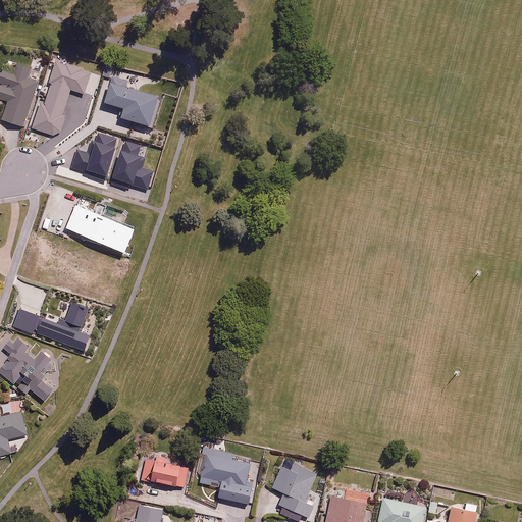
[(0,98),(8,101),(3,120),(24,126),(38,80),(28,76),(31,66),(19,62),(16,73),(3,69),(0,80),(0,98)]
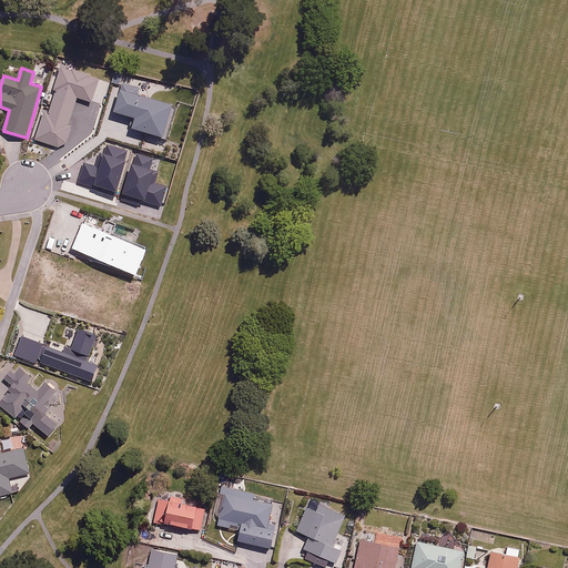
[(29,336),(24,348),(46,355),(49,343),(29,336)]
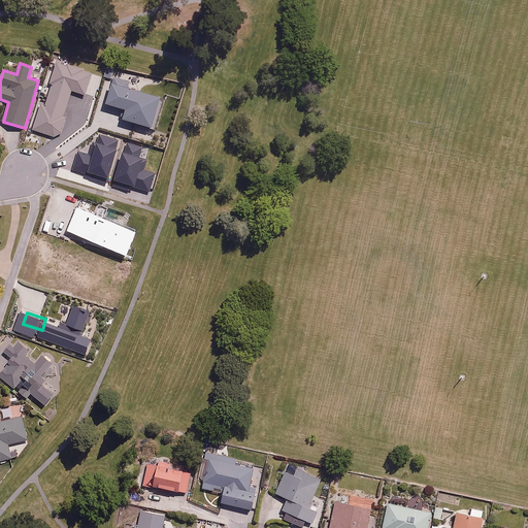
[(11,362),(0,373),(0,374),(27,399),(31,395),(41,404),(54,391),(43,382),(56,367),(41,355),(34,363),(25,355),(30,350),(15,336),(0,353),(11,362)]
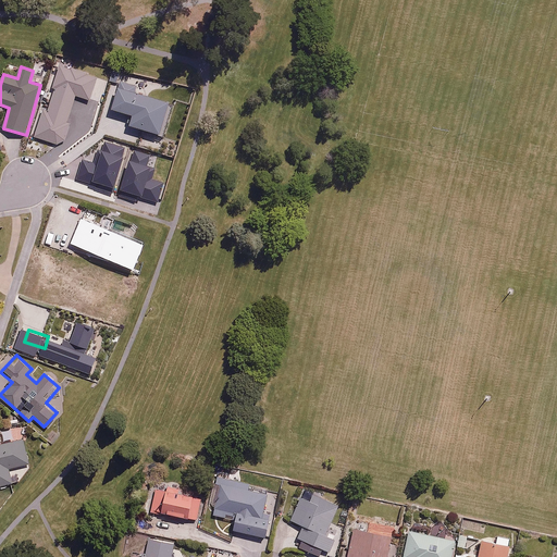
[(0,484),(13,481),(10,469),(27,463),(21,438),(0,443),(0,484)]
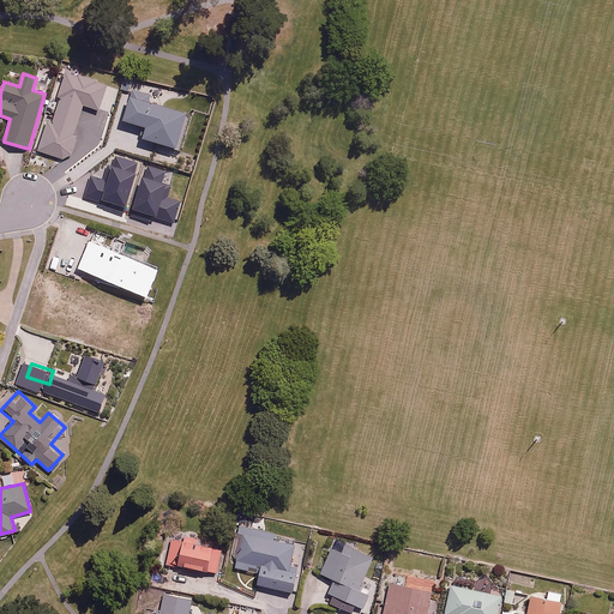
[(244,525),(234,566),(257,572),(257,583),(277,588),(281,571),(289,572),(295,543),(275,539),(276,534),(244,525)]
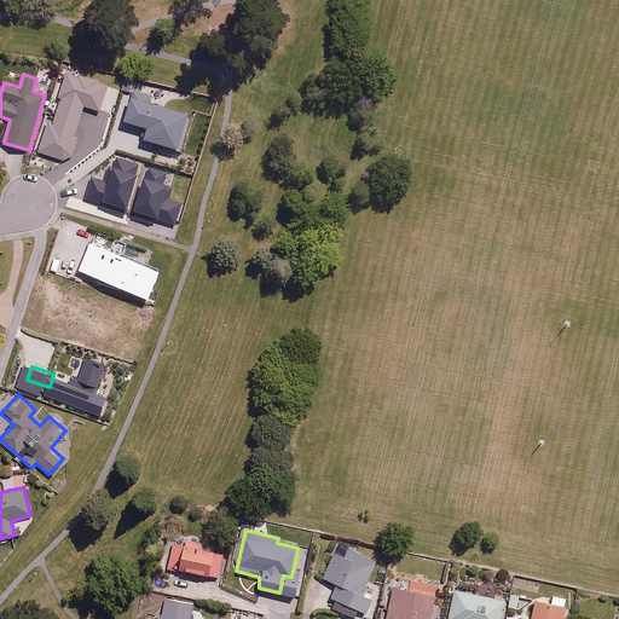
[(178,542),(171,539),(165,566),(218,579),(225,553),(198,547),(201,538),(180,533),(178,542)]
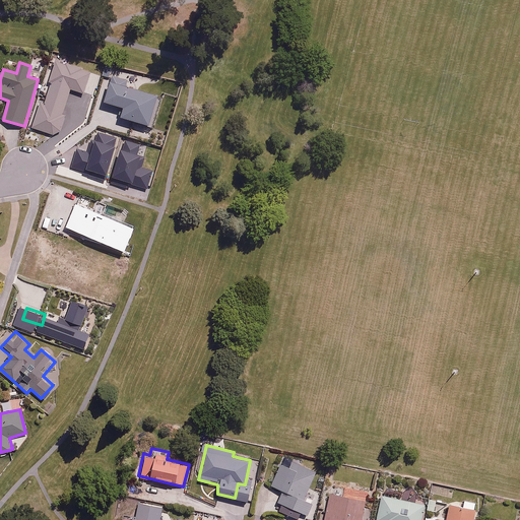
[(275,501),(307,515),(312,503),(304,499),(316,469),(284,455),(270,485),(279,490),(275,501)]
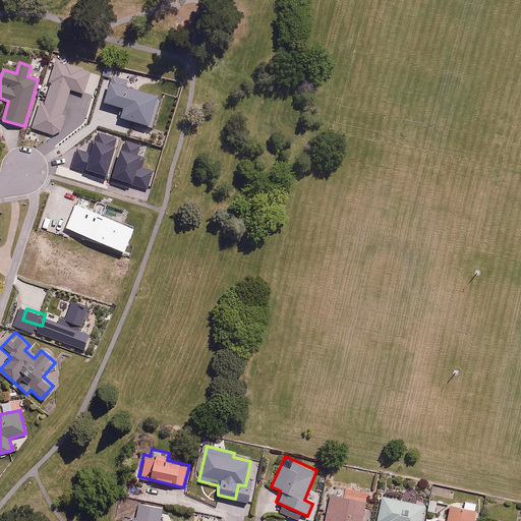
[(361,520),(365,503),(331,495),(325,520),(361,520)]
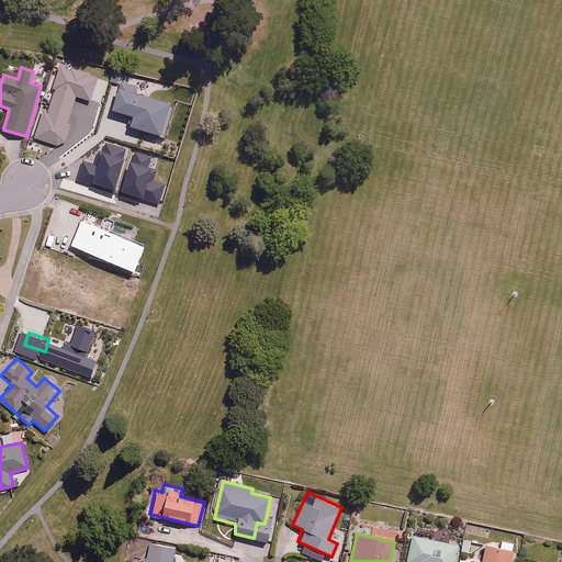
[(453,561),(459,543),(413,534),(406,561),(453,561)]
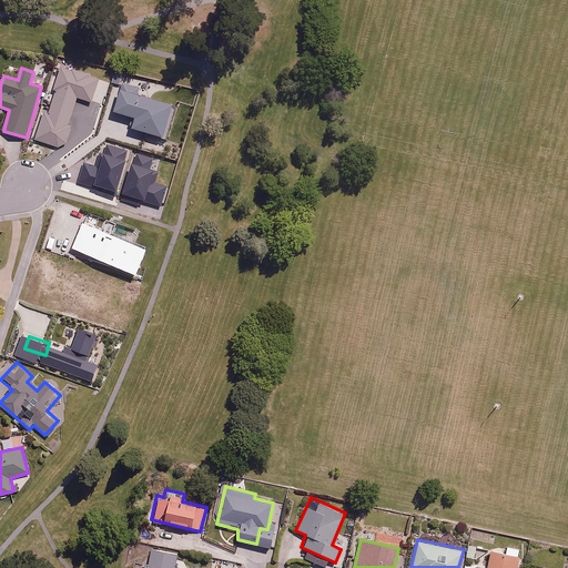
[(517,567),(521,549),(494,543),(487,567),(517,567)]
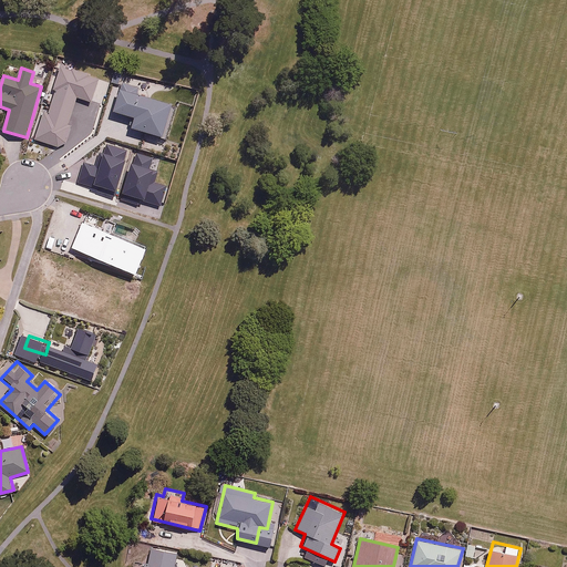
[(177,552),(151,546),(145,566),(176,566),(174,566),(177,552)]
